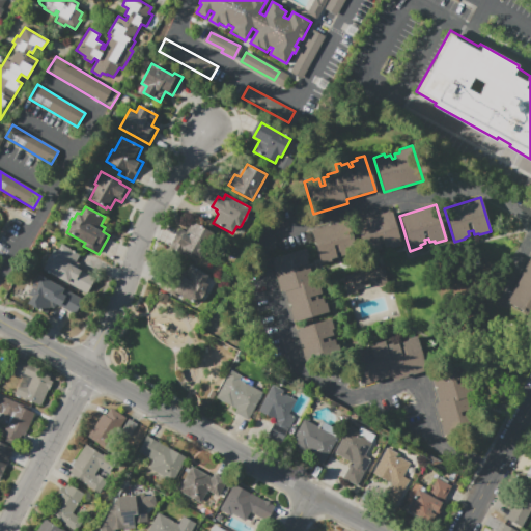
[(391,212),(401,245),(390,248),(390,246),(385,248),(384,245),(381,246),(382,249),(376,250),(378,252),(366,255),(356,222),(362,220),(362,219),(388,211),(389,213),(391,212)]
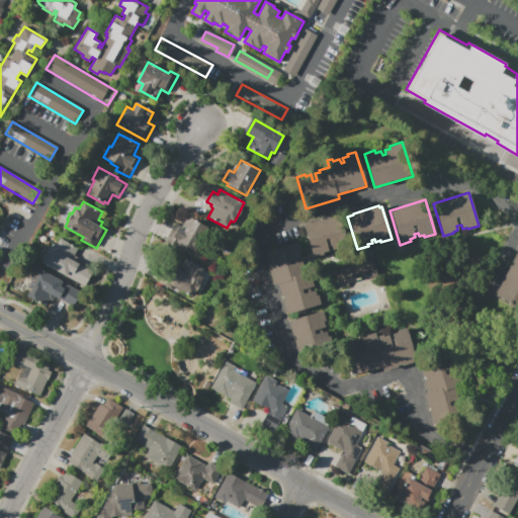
[(301,224),(338,212),(348,245),(332,250),(331,247),(328,248),(329,251),(312,256),(301,224)]
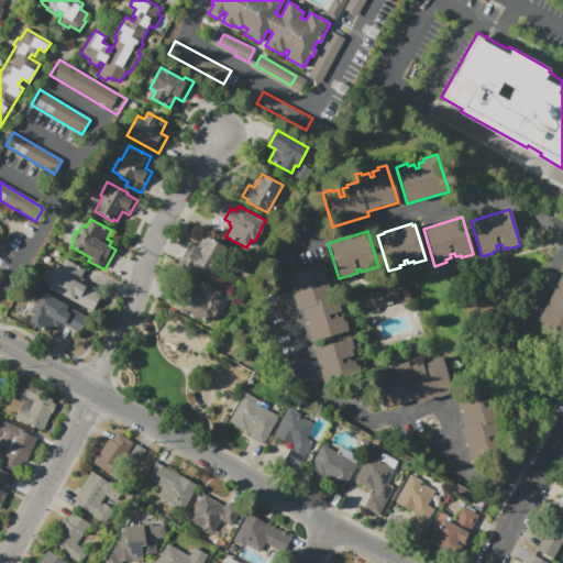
[(212,275),(197,267),(195,272),(184,265),(194,246),(197,247),(203,235),(227,249),(212,275)]
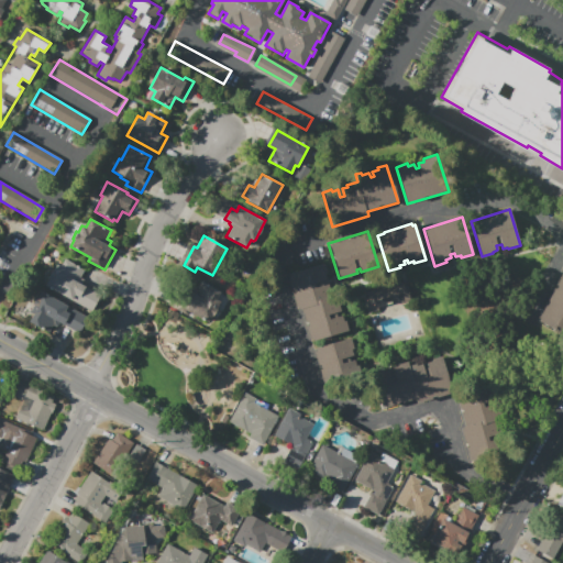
[(91,313),(44,287),(48,279),(47,278),(52,271),(53,272),(57,264),(61,266),(64,258),(85,271),(79,282),(102,294),(91,313)]
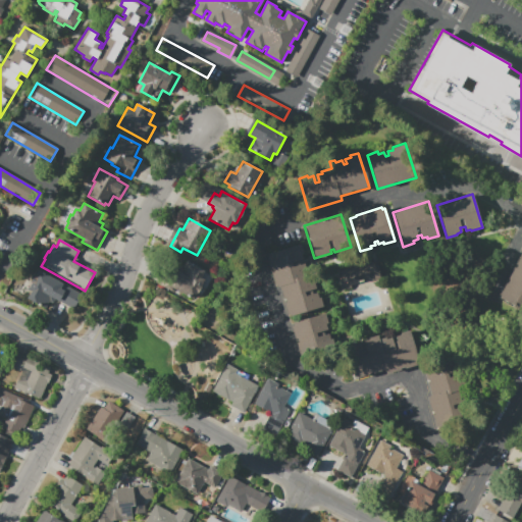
[(291,316),(290,313),(288,314),(279,285),(277,286),(267,254),(300,245),(309,275),(313,273),(317,286),(315,286),(315,288),(304,292),(305,296),(316,293),(318,298),(320,297),(323,307),(291,316)]
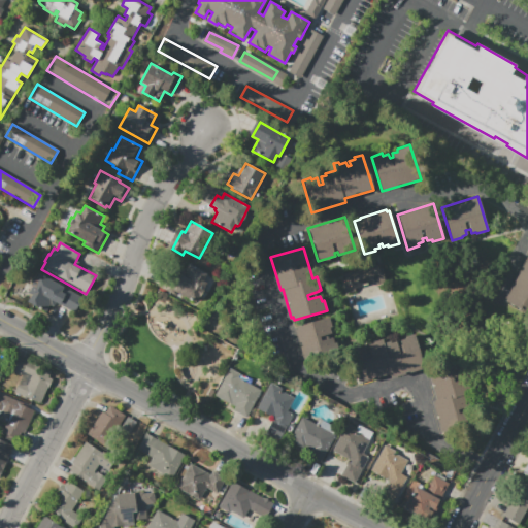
[(527,258),(527,314),(504,301),(527,258)]
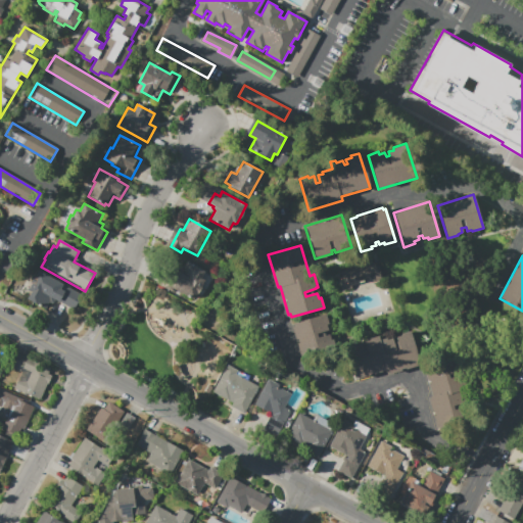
[(372,260),(339,271),(340,276),(337,277),(341,290),(350,287),(349,285),(358,282),(357,280),(362,279),(363,280),(371,278),(372,281),(380,279),(376,265),(374,266),(372,260)]
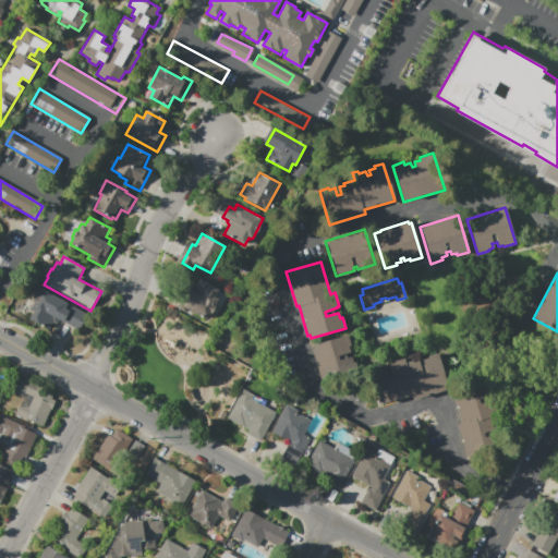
[(199,279),(222,291),(207,319),(181,305),(185,296),(183,295),(190,283),(195,286),(199,279)]
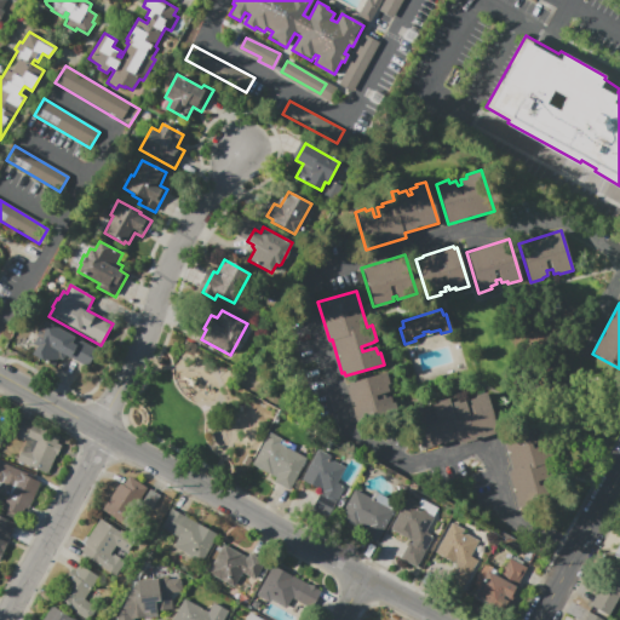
[(32,355),(36,346),(33,345),(38,337),(35,336),(40,327),(41,328),(46,321),(99,350),(90,368),(65,355),(62,361),(58,359),(53,367),(32,355)]
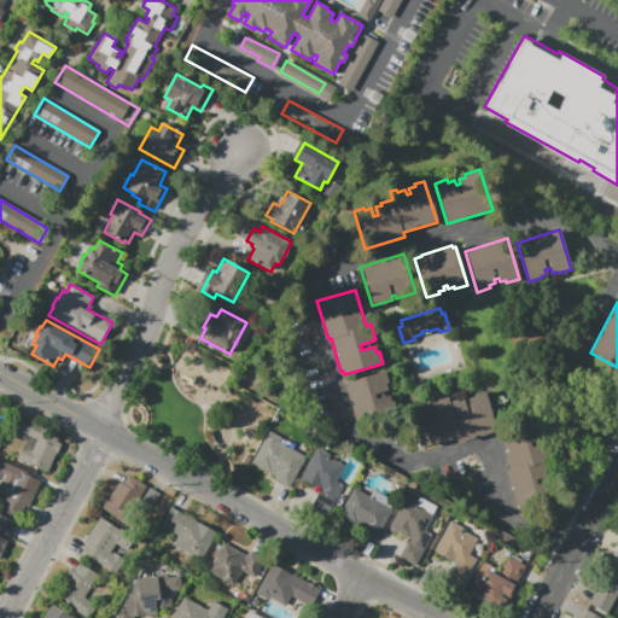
[(344,382),(384,371),(388,383),(385,384),(386,390),(373,394),(374,398),(388,395),(390,401),(392,400),(395,409),(356,421),(344,382)]
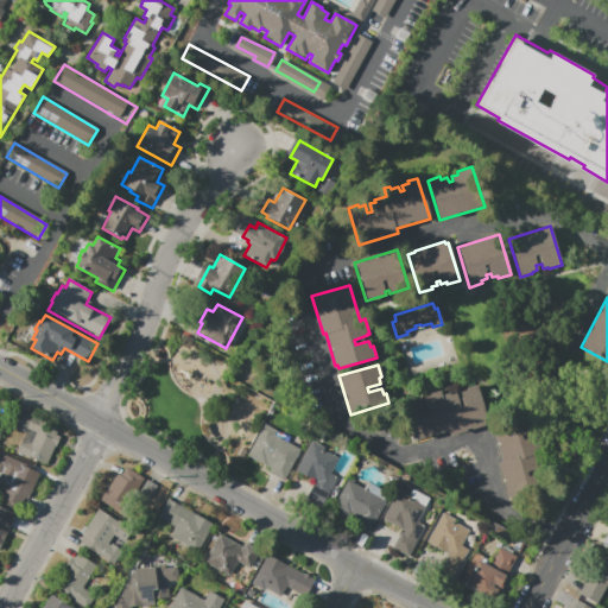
[(451,435),(450,430),(413,441),(401,401),(412,398),(413,400),(419,399),(420,403),(424,401),(423,398),(429,396),(429,393),(441,390),(442,394),(449,393),(450,394),(456,393),(457,397),(462,396),(460,392),(466,390),(466,388),(476,385),(487,424),(451,435)]
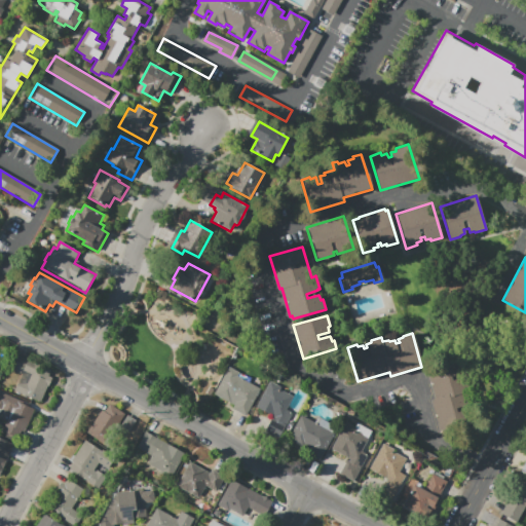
[(15,391),(23,374),(8,368),(14,354),(50,370),(47,377),(51,379),(40,403),(15,391)]
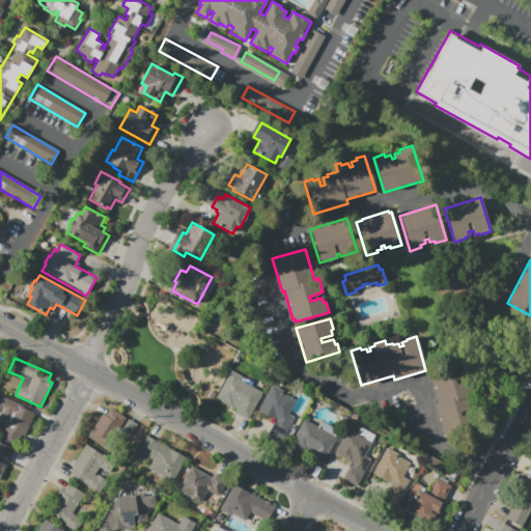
[(429,370),(463,360),(481,423),(444,435),(440,422),(442,422),(440,418),(439,418),(435,407),(437,406),(436,402),(439,402),(436,390),(437,390),(436,385),(434,386),(429,370)]
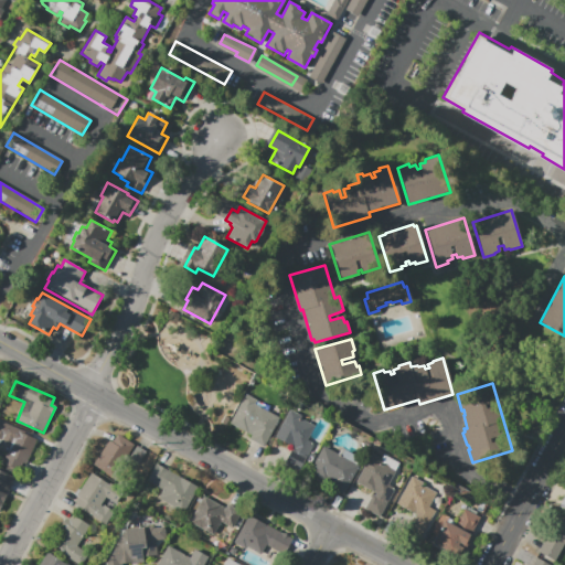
[(264,447),(249,439),(252,435),(230,423),(246,393),(257,400),(255,403),(280,416),(264,447)]
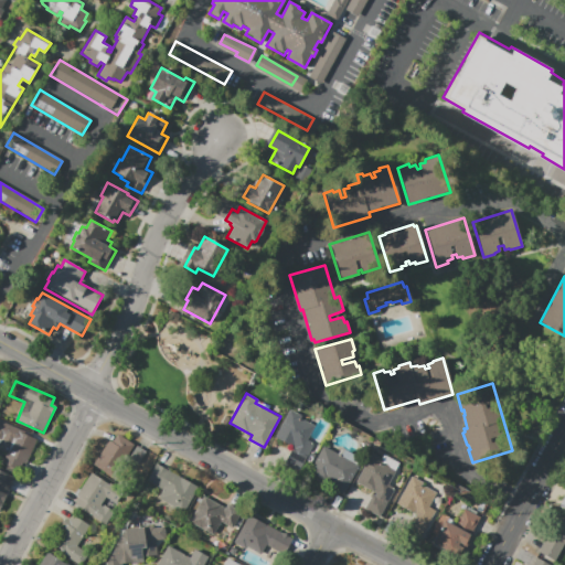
[(274,437),(289,409),(301,416),(300,417),(316,425),(309,437),(316,441),(300,471),(285,462),(292,447),(274,437)]
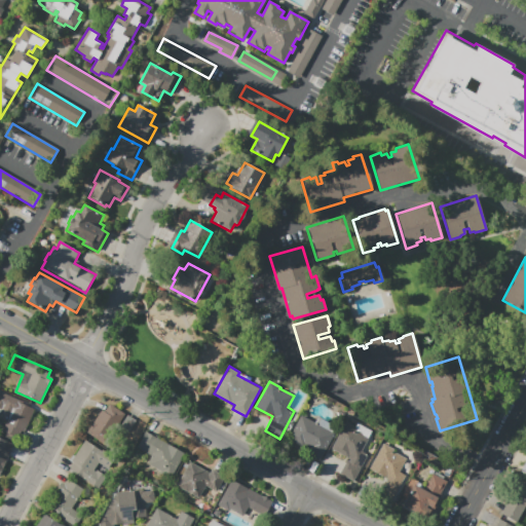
[(1,436),(6,423),(0,420),(0,389),(36,406),(19,444),(1,436)]
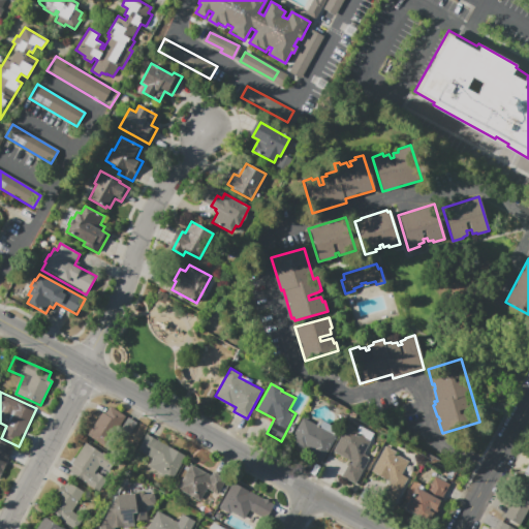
[(127,417),(107,447),(88,434),(102,412),(105,413),(111,406),(127,417)]
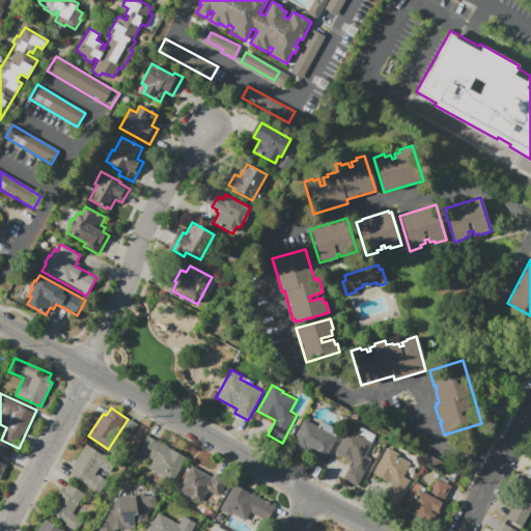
[(304,419),(320,428),(324,422),(338,430),(335,437),(338,438),(324,464),(313,458),(314,456),(290,444),(304,419)]
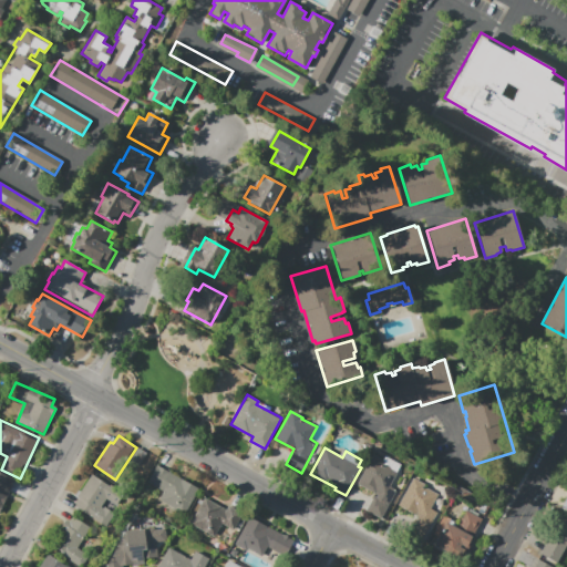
[(357,483),(372,455),(384,461),(382,464),(398,473),(390,486),(397,490),(381,518),(364,509),(373,492),(357,483)]
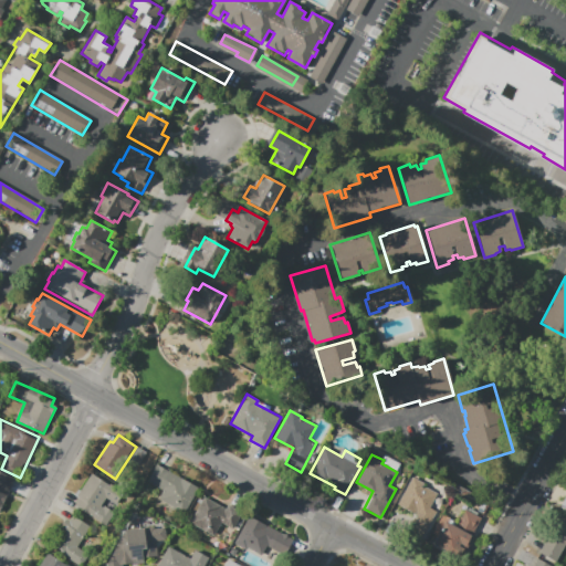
[(158,499),(163,491),(147,482),(156,464),(199,488),(185,513),(158,499)]
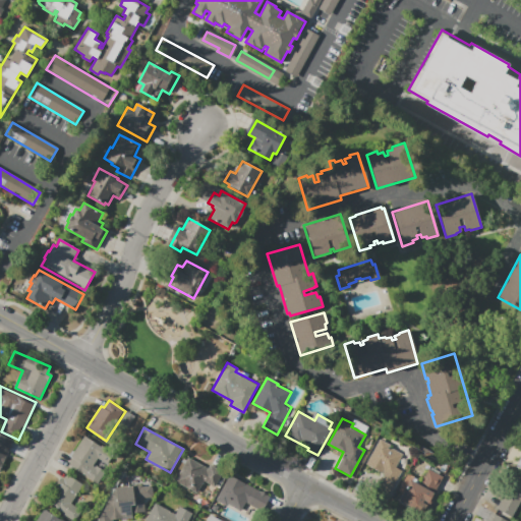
[(68,465),(72,458),(70,457),(85,433),(115,452),(107,465),(98,459),(94,466),(95,467),(96,466),(106,473),(98,485),(68,465)]
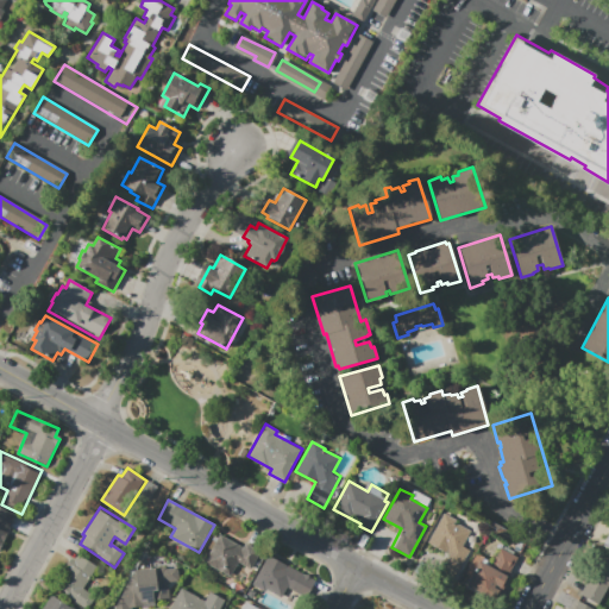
[(0,508),(17,516),(0,553),(0,508)]
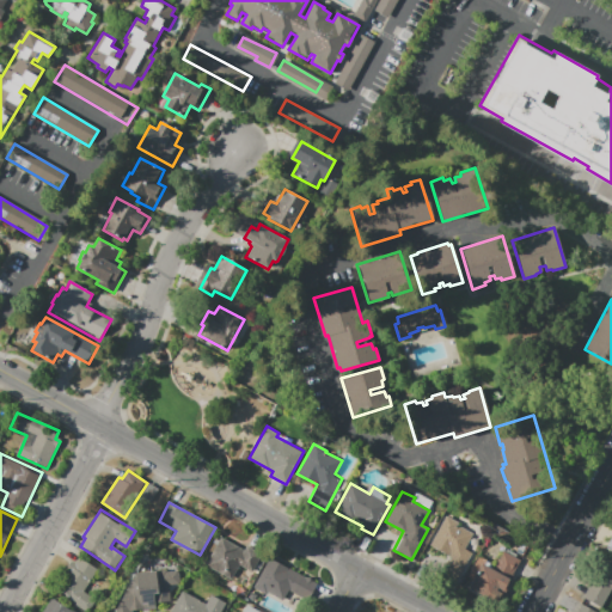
[(429,545),(446,515),(458,522),(457,525),(475,534),(466,549),(472,554),(457,582),(440,573),(447,560),(450,561),(451,557),(429,545)]
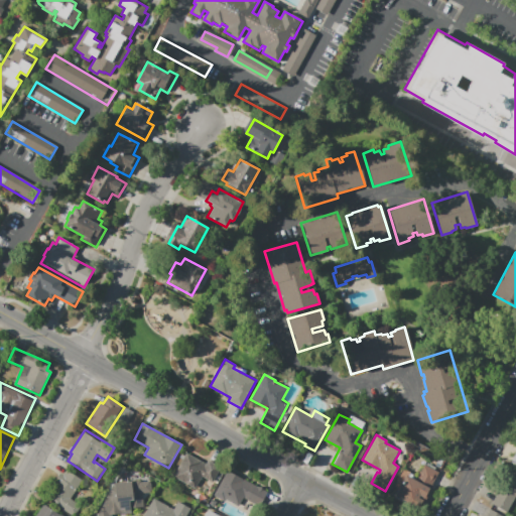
[(186,453),(206,464),(208,461),(221,468),(213,482),(202,476),(195,489),(173,478),(186,453)]
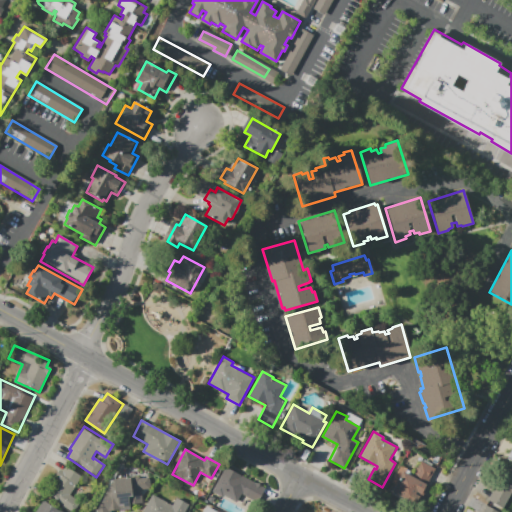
[(402,471),(411,476),(419,461),(435,469),(428,481),(429,482),(427,486),(425,486),(415,505),(391,492),(402,471)]
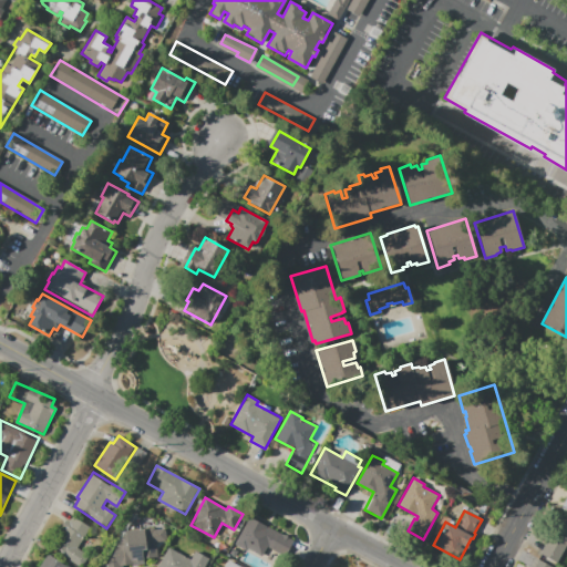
[(566,545),(556,563),(540,554),(554,533),(563,515),(566,517),(566,545)]
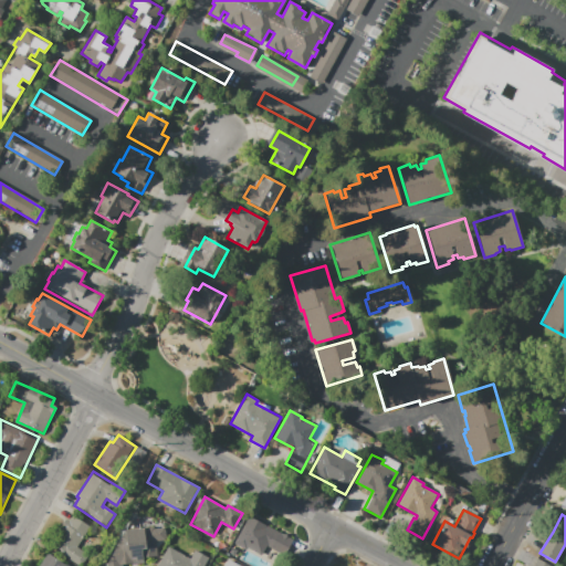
[(66,519),(70,521),(73,515),(84,522),(82,527),(90,532),(74,558),(51,545),(66,519)]
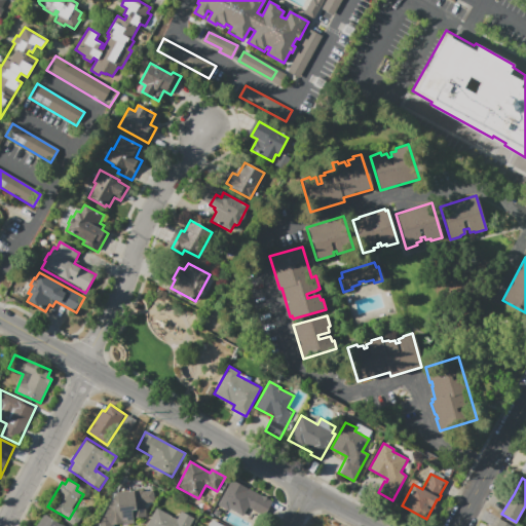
[(218,505),(231,480),(271,501),(264,516),(247,506),(241,516),(228,509),(228,511),(218,505)]
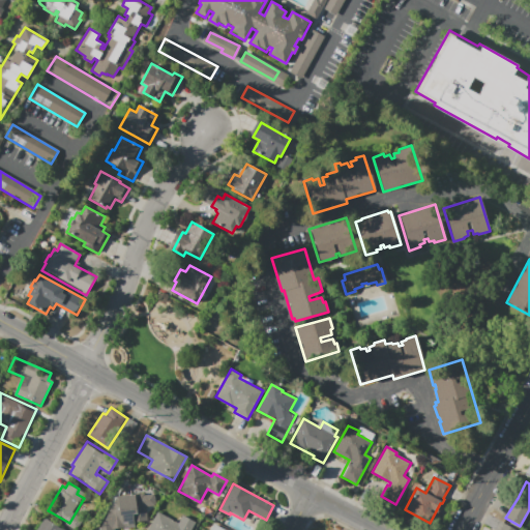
[(147,521),(124,523),(124,528),(114,529),(98,529),(109,512),(111,512),(111,511),(113,511),(112,498),(118,497),(118,496),(145,493),(145,495),(154,494),(156,505),(146,506),(147,521)]
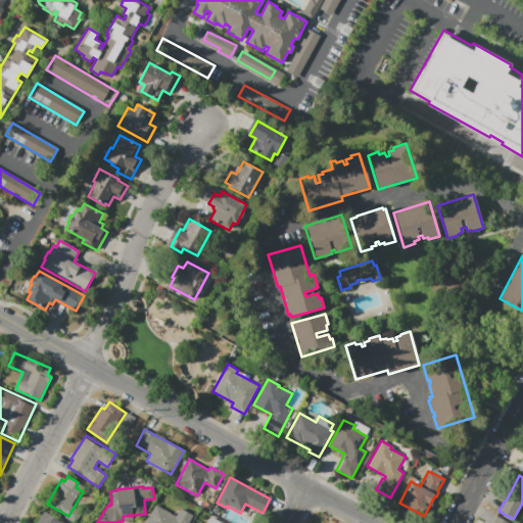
[(188,522),(145,522),(155,505),(176,515),(180,508),(193,515),(188,522)]
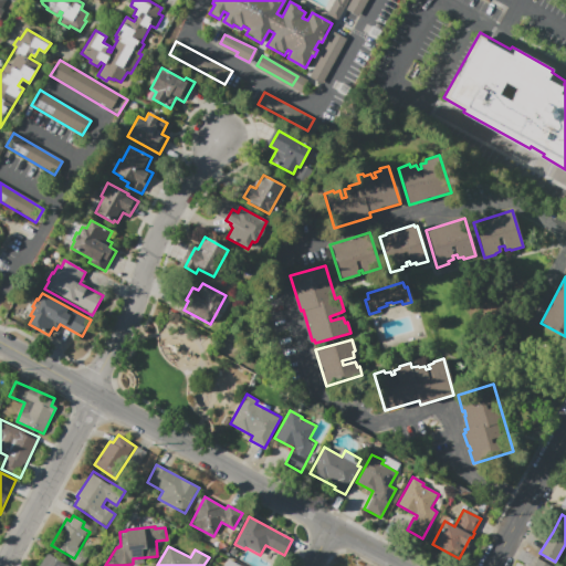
[(39,565),(48,553),(69,565),(39,565)]
